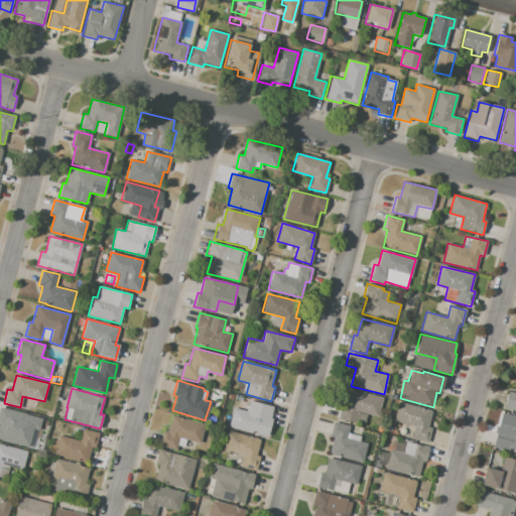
[(341,403),(345,404),(349,389),(382,397),(378,416),(357,410),(354,422),(337,418),(341,403)]
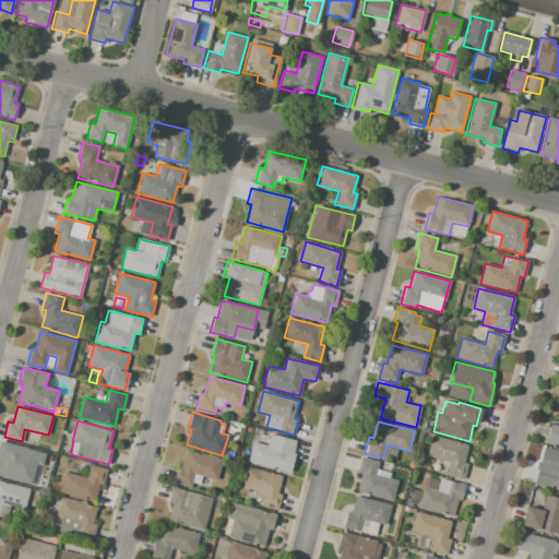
[(558,445),(546,442),(550,424),(558,426),(558,445)]
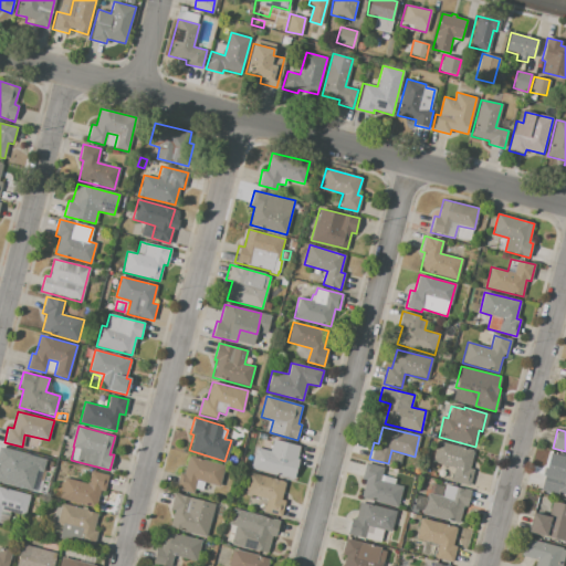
[(257,447),(271,451),(273,439),(301,447),(296,462),(292,460),(287,477),(252,467),(257,447)]
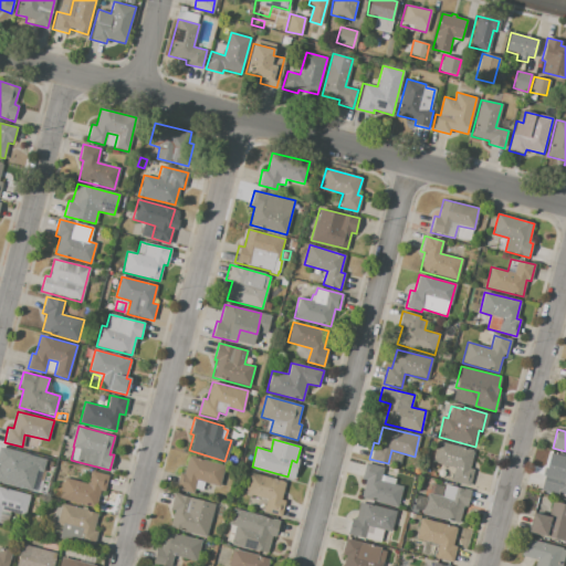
[(437,440),(474,451),(469,468),(474,469),(470,485),(450,480),(454,468),(431,461),(437,440)]
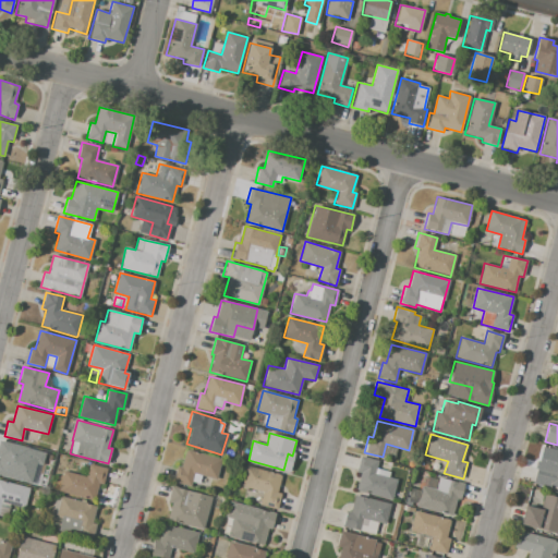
[(0,452),(3,440),(29,448),(28,449),(35,451),(32,462),(39,464),(34,484),(33,484),(32,486),(25,484),(26,482),(15,480),(15,482),(10,480),(11,477),(0,474),(0,465),(2,458),(0,457),(0,452)]
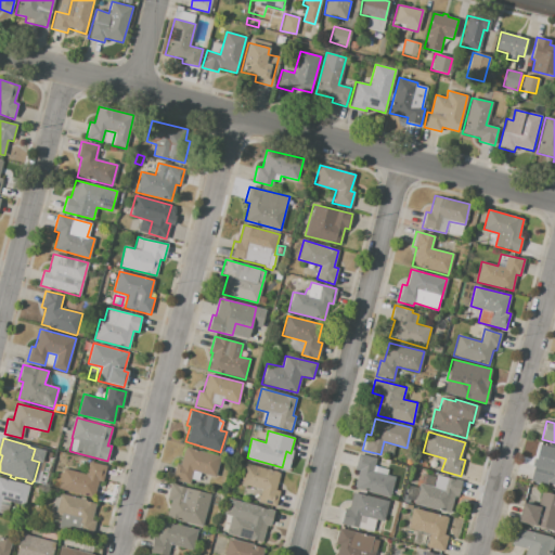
[(184,447),(220,455),(215,476),(201,473),(198,481),(191,479),(190,483),(172,479),(176,463),(180,464),(184,447)]
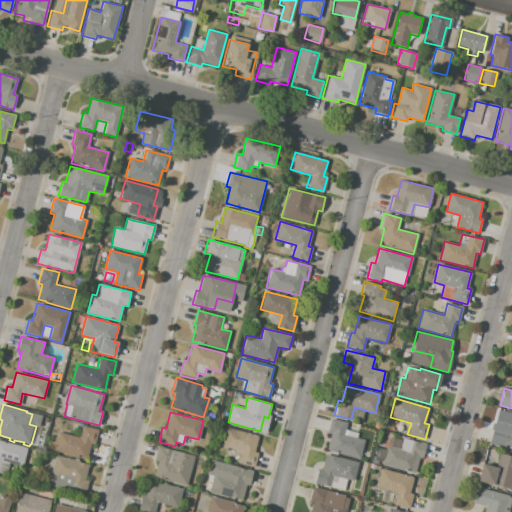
[(494,428),(506,431),(511,414),(511,446),(506,445),(506,448),(490,444),(494,428)]
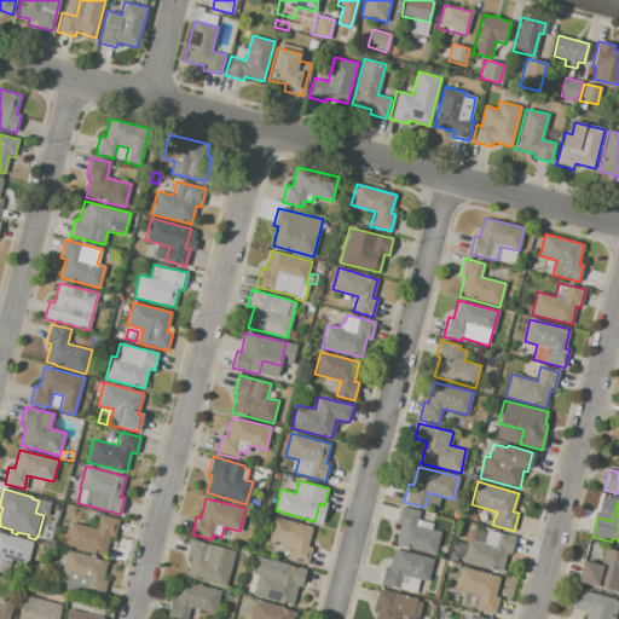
[(399,507),(420,512),(418,514),(433,518),(429,530),(440,532),(434,555),(395,544),(400,526),(394,524),(399,507)]
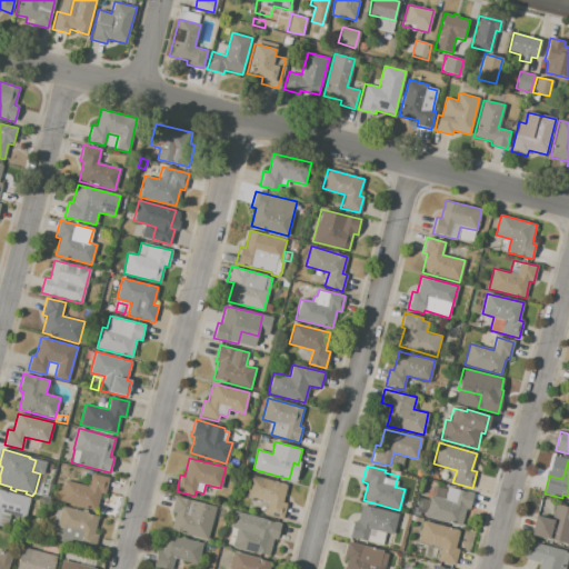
[(65,480),(88,486),(91,473),(110,478),(106,496),(100,493),(96,511),(59,501),(65,480)]
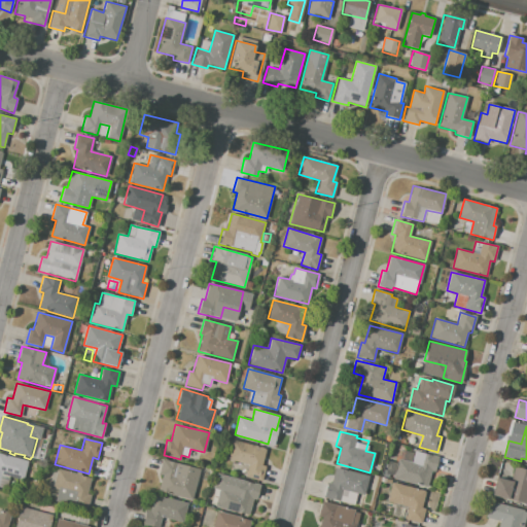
[(233,440),(266,450),(261,465),(266,466),(261,482),(245,477),(249,464),(227,458),(233,440)]
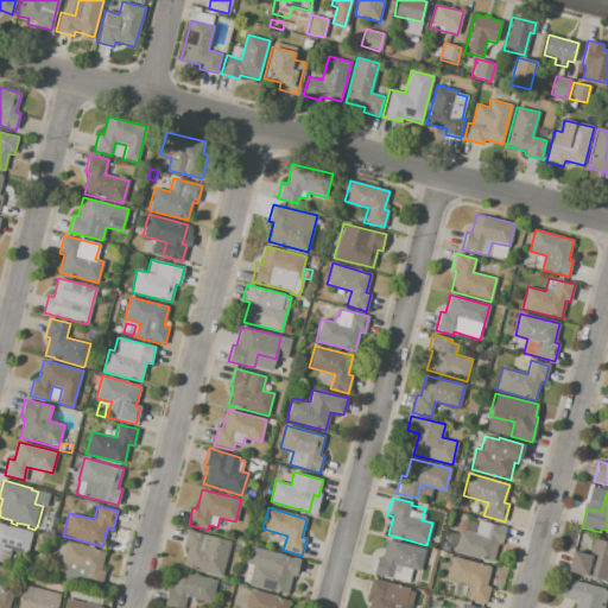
[(458,530),(461,530),(463,519),(476,523),(477,521),(505,527),(500,545),(496,544),(492,561),(453,551),(458,530)]
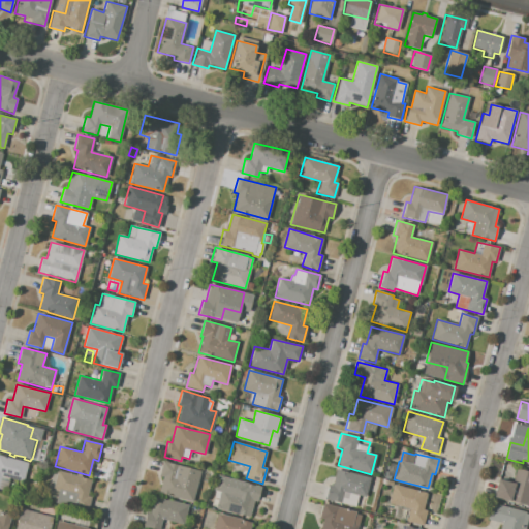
[(0,455),(28,462),(23,483),(9,478),(6,491),(0,489),(0,455)]
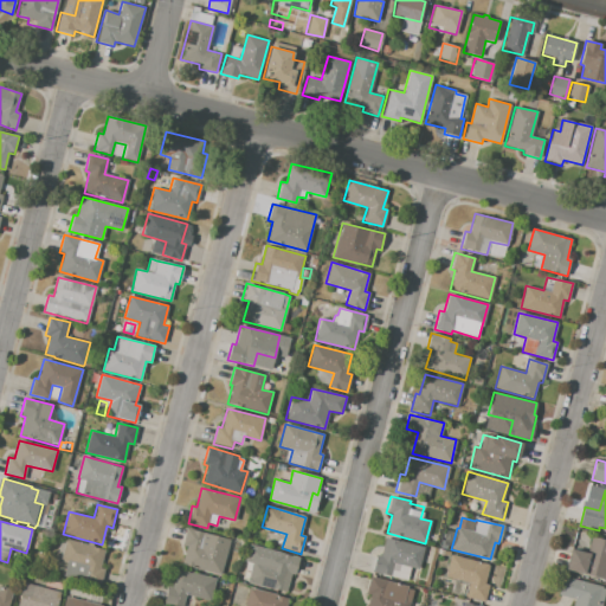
[(186,528),(231,540),(221,575),(181,565),(186,546),(181,545),(186,528)]
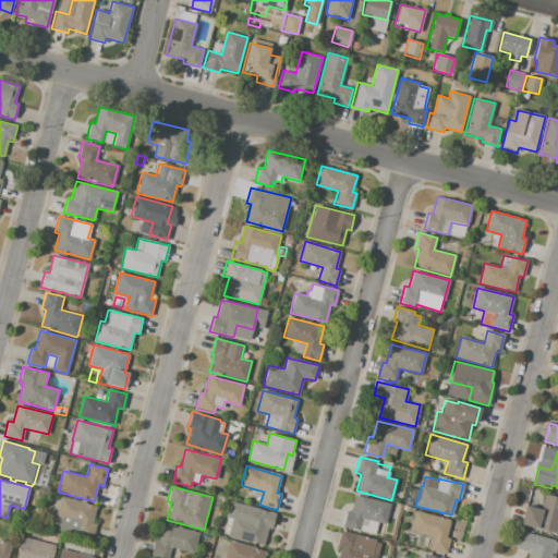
[(354,494),(390,504),(385,524),(378,522),(375,535),(342,526),(347,510),(350,511),(354,494)]
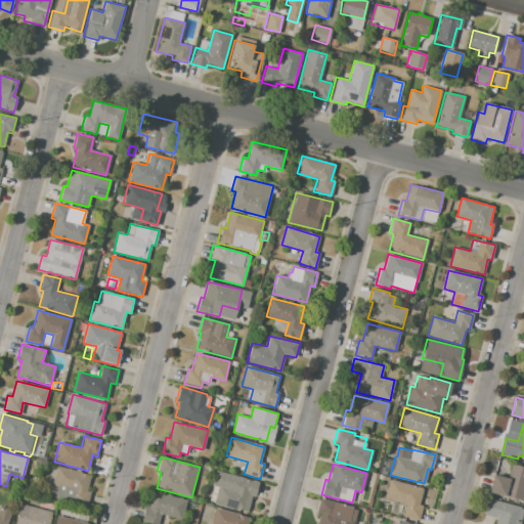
[(493,475),(507,479),(512,464),(523,467),(523,501),(488,492),(493,475)]
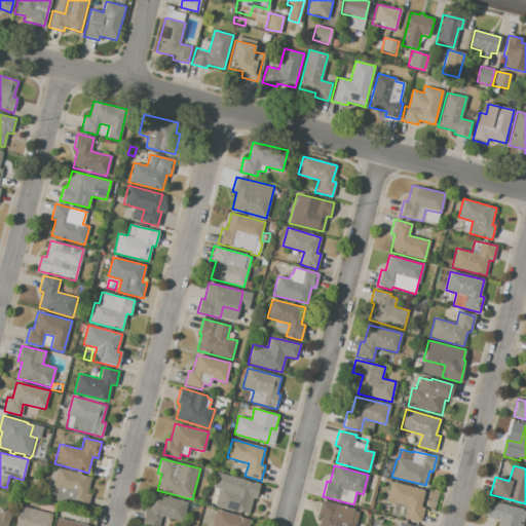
[(58,467),(90,476),(86,493),(91,494),(87,509),(54,500),(58,488),(52,487),(58,467)]
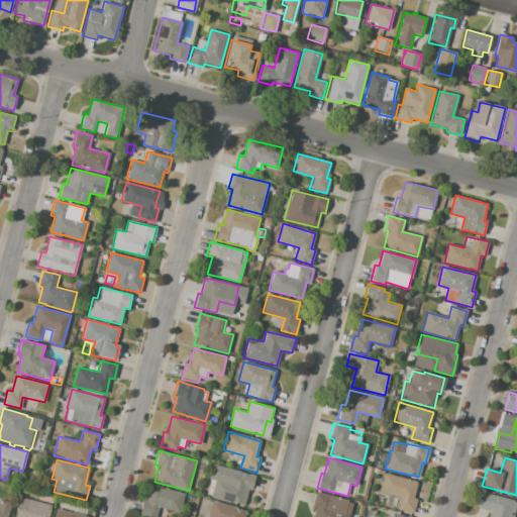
[(215,478),(217,479),(220,468),(255,477),(252,490),(249,490),(244,506),(210,497),(215,478)]
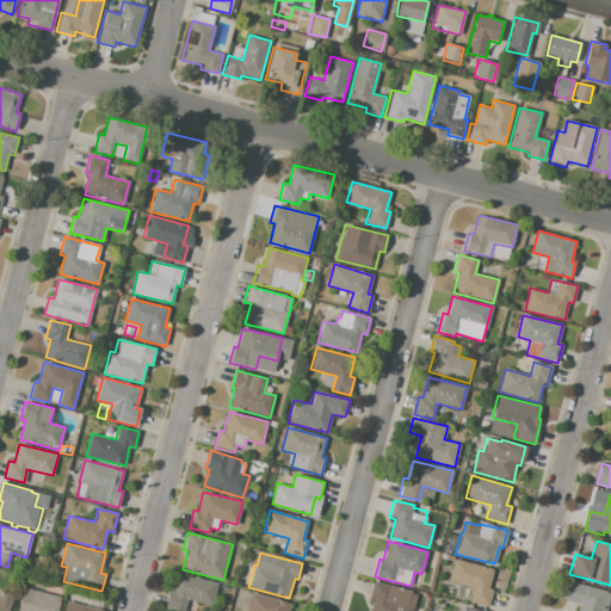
[(454,559),(493,569),(488,587),(493,588),(488,606),(468,600),(471,586),(448,580),(454,559)]
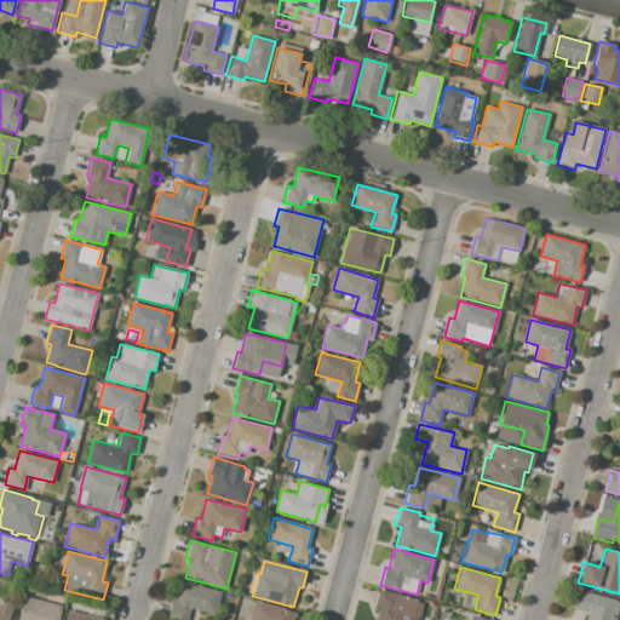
[(181,583),(219,592),(214,615),(190,609),(187,619),(174,619),(167,618),(171,600),(176,601),(181,583)]
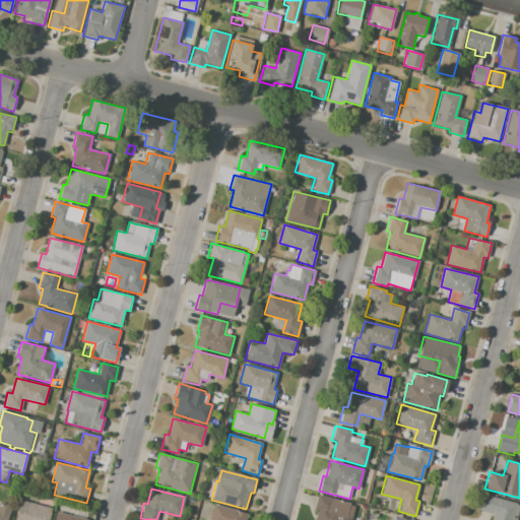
[(483,494),(519,503),(519,507),(516,519),(491,519),(493,514),(479,511),(483,494)]
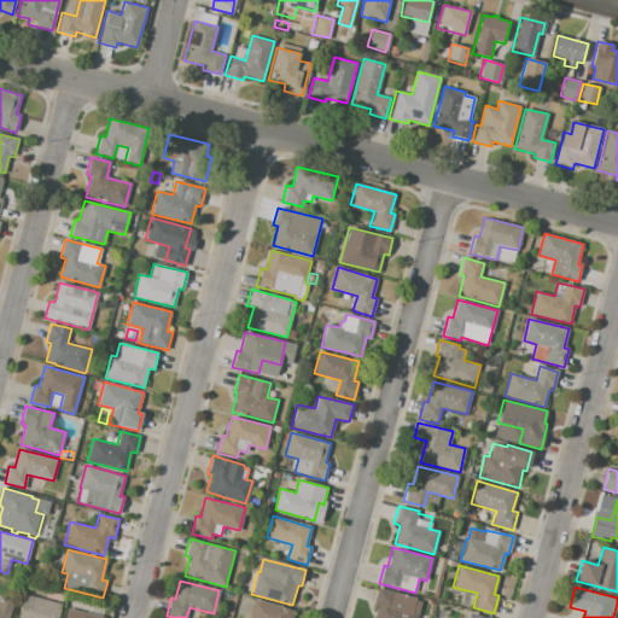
[(377,588),(415,598),(414,600),(421,601),(417,617),(373,617),(377,606),(372,605),(377,588)]
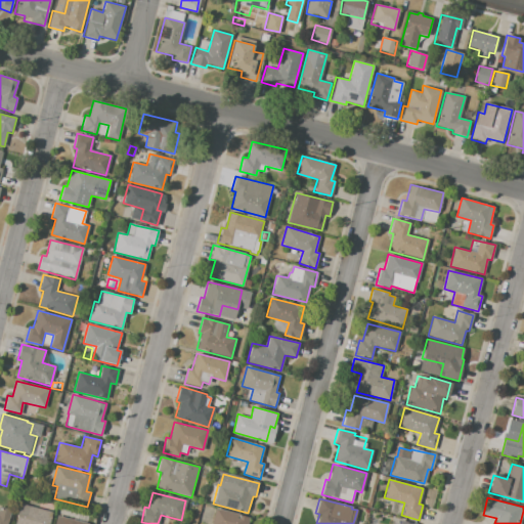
[(13,523),(19,505),(51,513),(48,523),(13,523)]
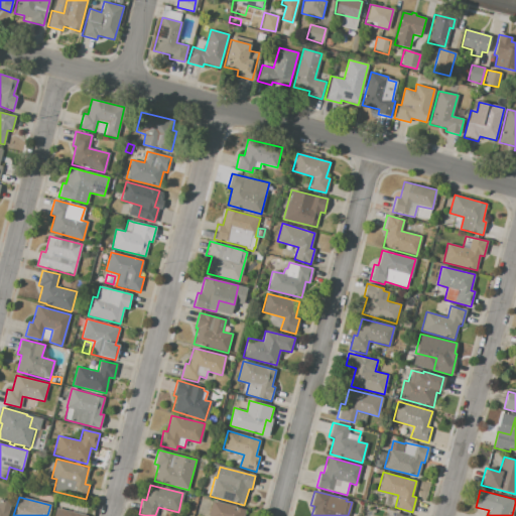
[(0,515),(0,499),(10,502),(6,515),(0,515)]
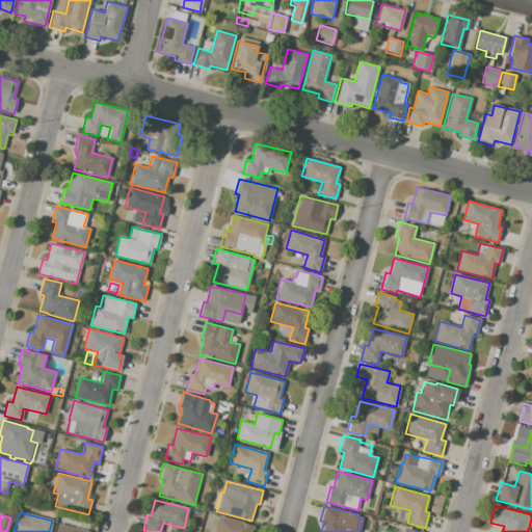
[(214,531),(219,515),(254,526),(251,531),(214,531)]
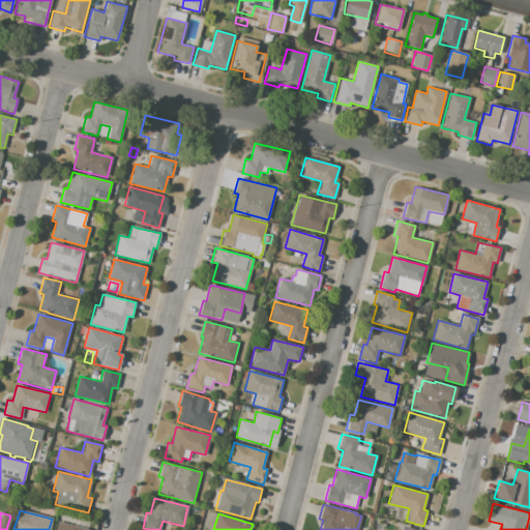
[(54,529),(57,521),(90,529),(54,529)]
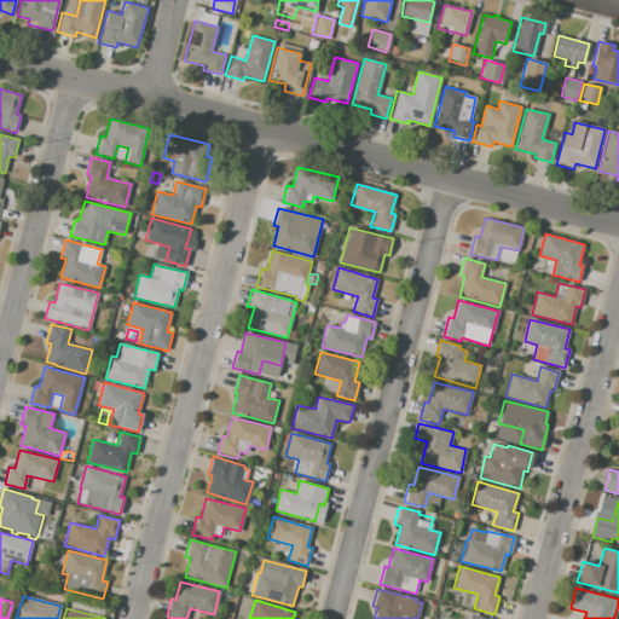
All buildings are outlined.
